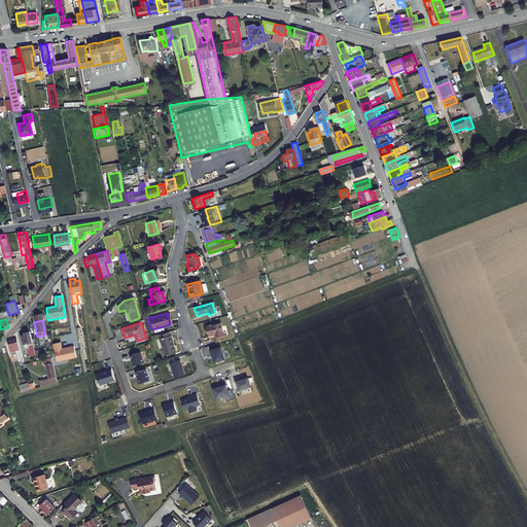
[(222,337),(218,322),(204,326),(207,337),(213,335),(214,339),(222,337)]
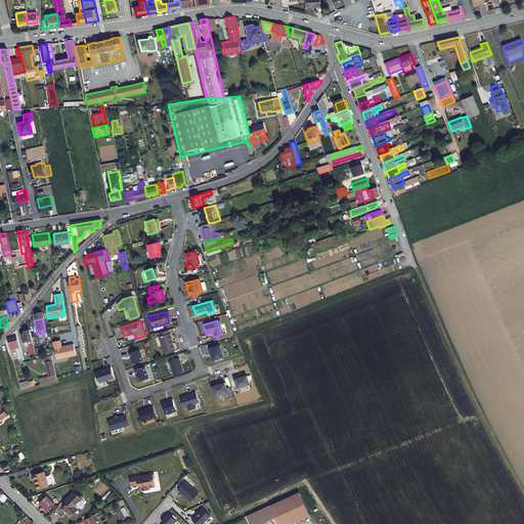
[(31,347),(27,331),(22,333),(22,335),(18,336),(20,344),(26,343),(27,348),(31,347)]
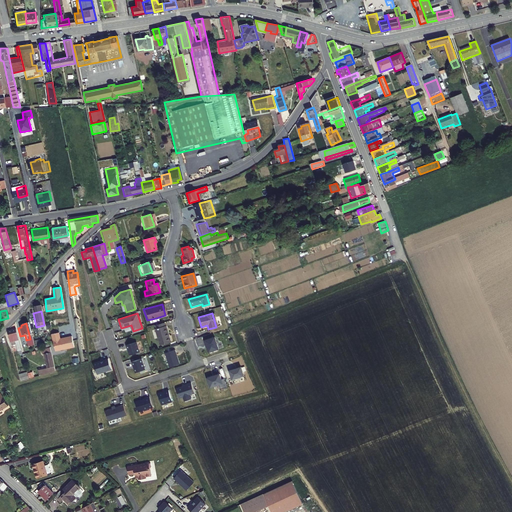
[(168,342),(163,323),(153,325),(158,344),(168,342)]
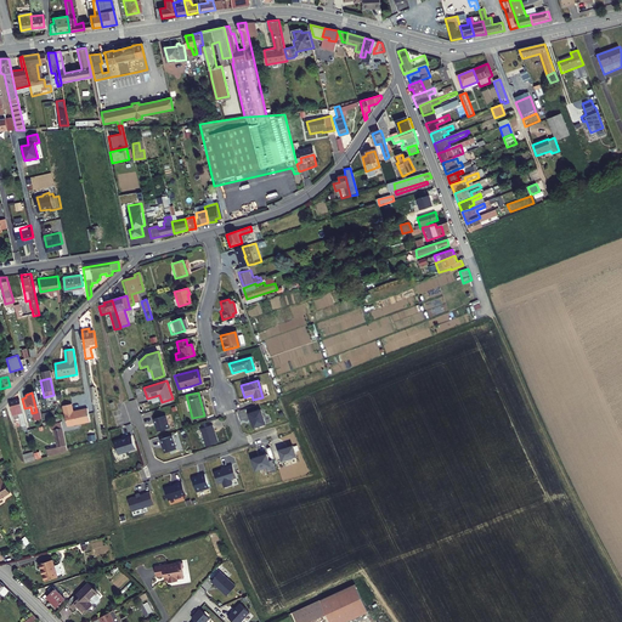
[(26,428),(17,402),(7,405),(12,423),(20,420),(22,429),(26,428)]
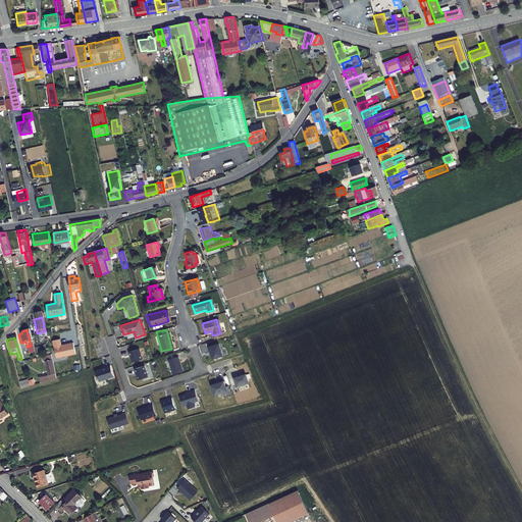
[(59,341),(51,342),(55,359),(74,355),(71,344),(60,347),(59,341)]
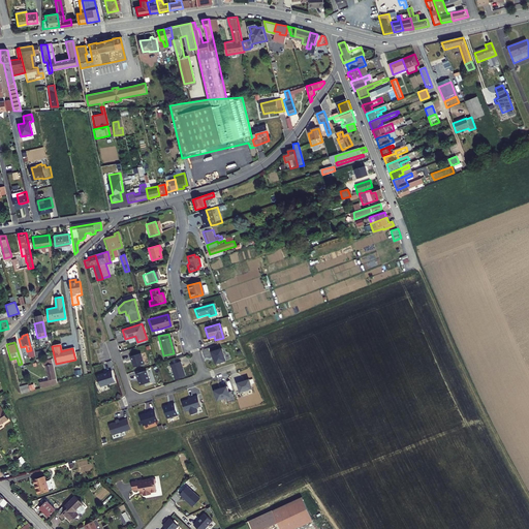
[(221,348),(211,351),(212,355),(213,355),(215,364),(225,361),(221,348)]
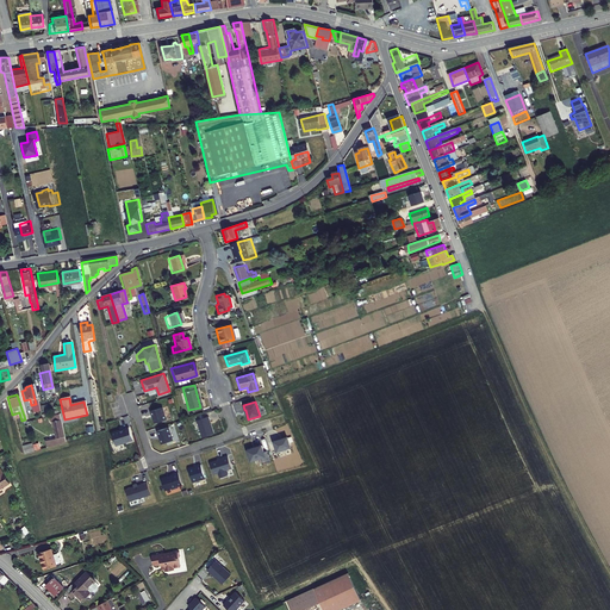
[(150,412),(154,424),(167,419),(162,408),(150,412)]
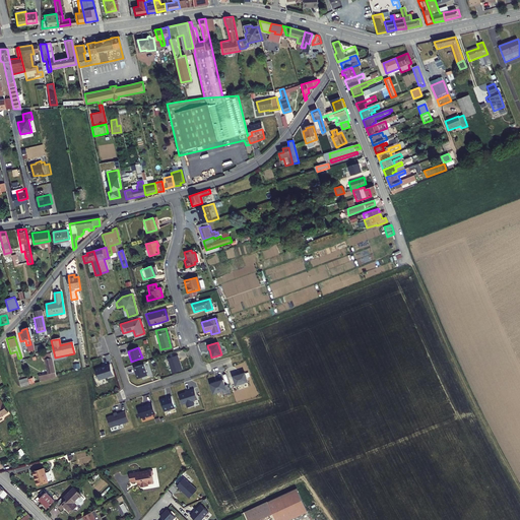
[(178,355),(168,359),(172,373),(183,370),(178,355)]
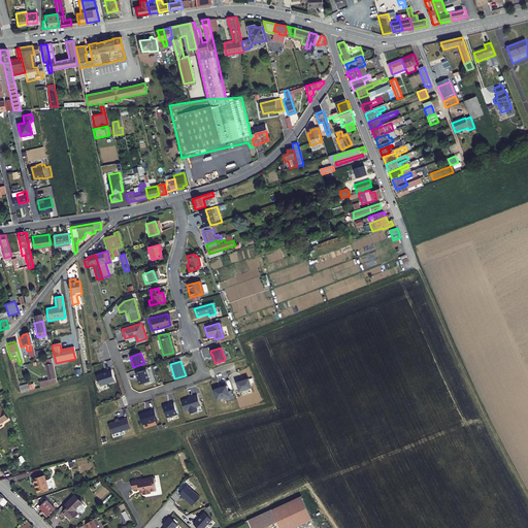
[(56,384),(52,364),(43,366),(46,383),(50,382),(51,385),(56,384)]
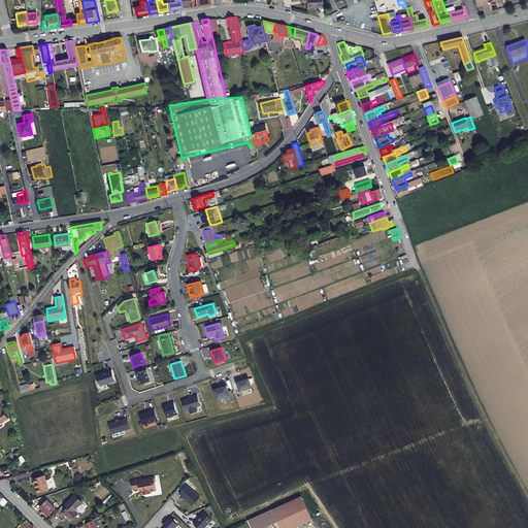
[(104,372),(103,372),(97,374),(101,386),(116,381),(111,369),(106,371),(107,371),(104,372)]
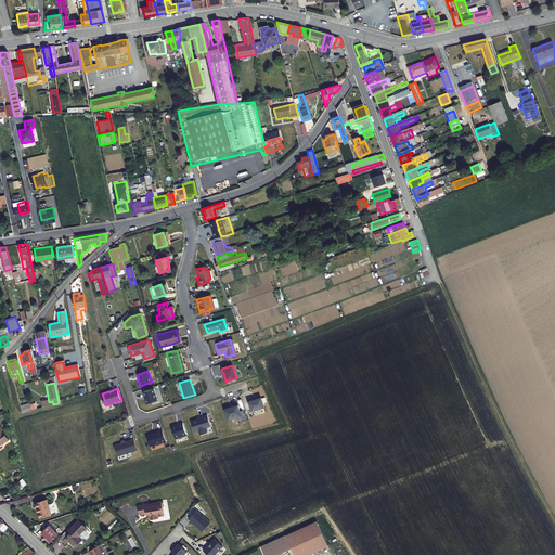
[(154,389),(143,392),(146,404),(157,401),(154,389)]
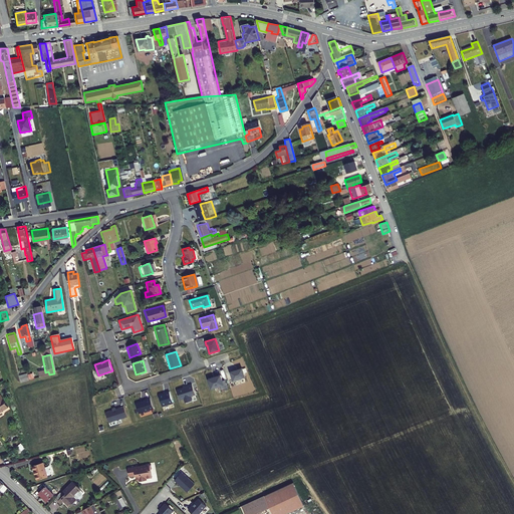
[(232,370),(235,379),(247,375),(244,366),(232,370)]
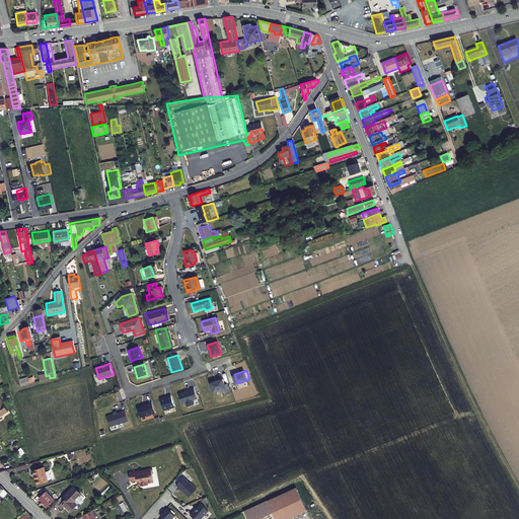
[(226,382),(224,377),(212,381),(215,390),(224,388),(225,392),(232,390),(229,382),(226,382)]
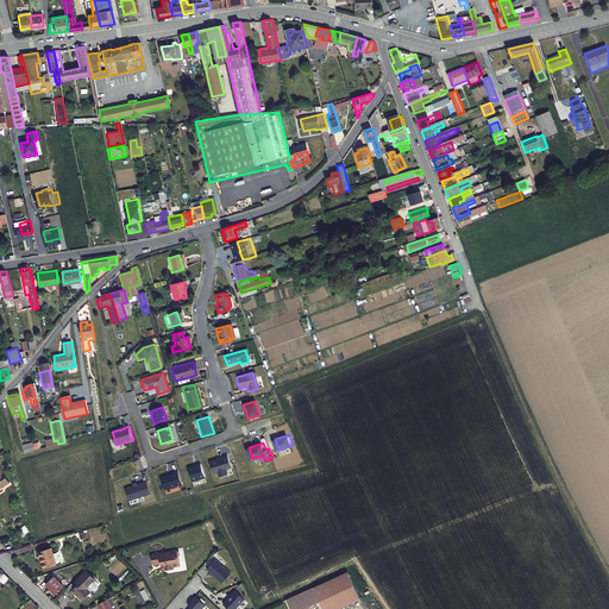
[(35,452),(32,444),(22,446),(25,456),(35,452)]
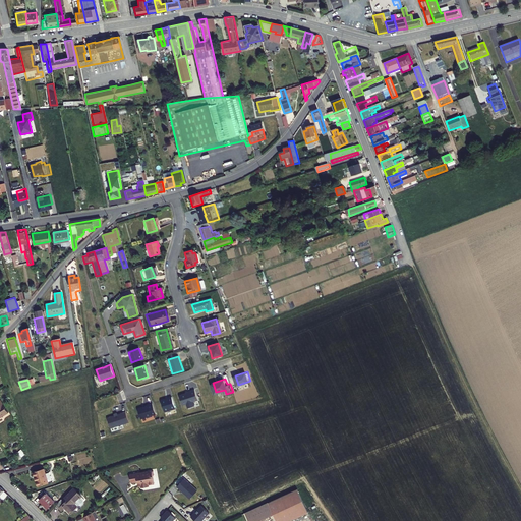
[(180,394),(184,403),(187,402),(189,407),(195,404),(194,400),(199,398),(196,388),(191,390),(180,394)]
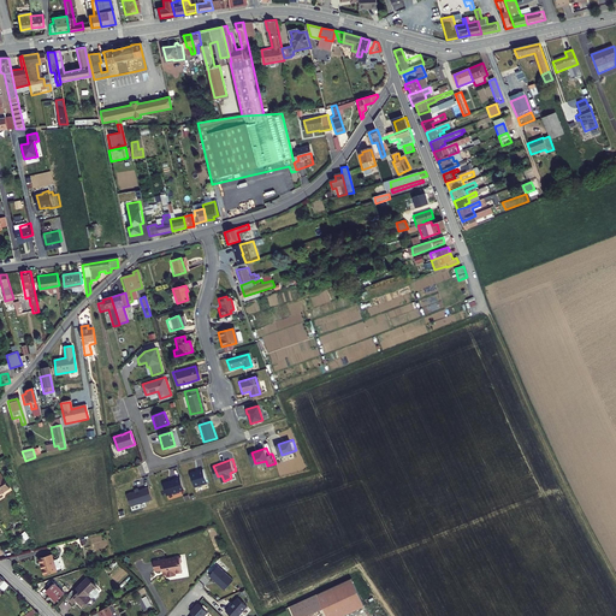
[(200,469),(191,473),(196,485),(209,480),(205,467),(200,469)]
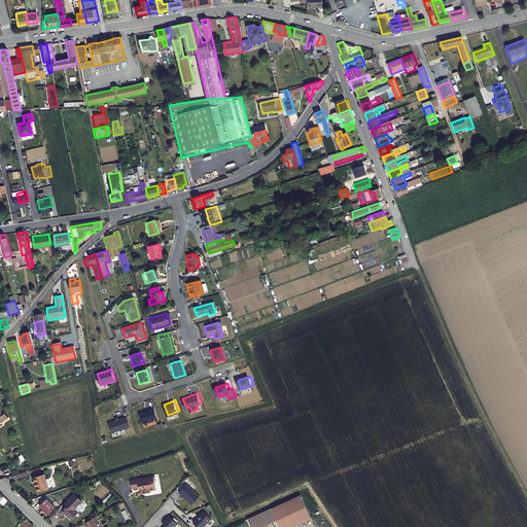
[(150,408),(150,409),(141,412),(144,422),(149,420),(150,421),(155,419),(159,417),(155,407),(150,408)]
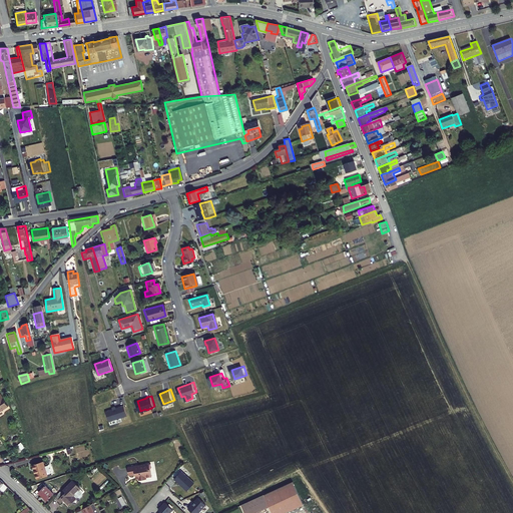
[(126,416),(122,406),(104,412),(107,422),(126,416)]
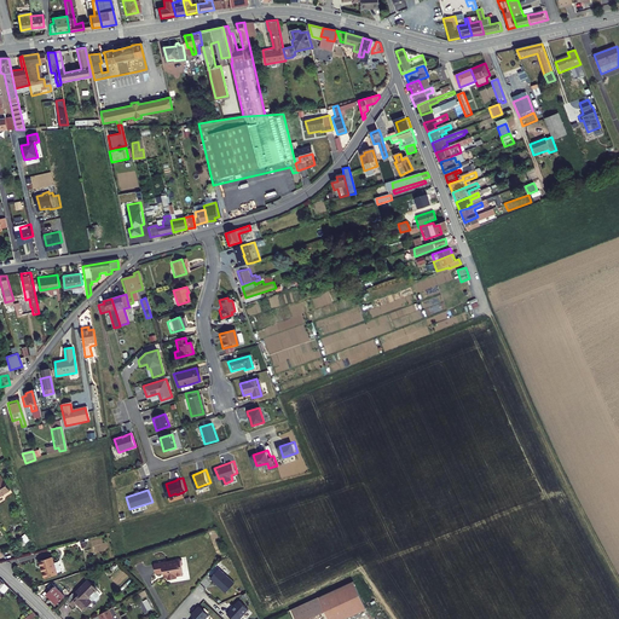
[(51,555),(39,557),(44,576),(55,573),(53,568),(58,567),(57,560),(52,560),(51,555)]
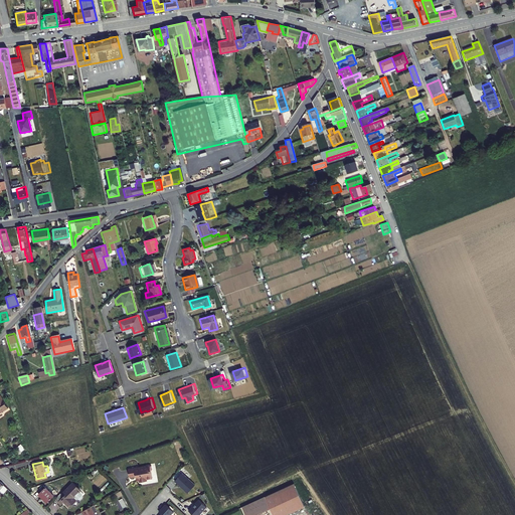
[(151,466),(128,469),(129,478),(136,477),(137,482),(152,480),(151,466)]
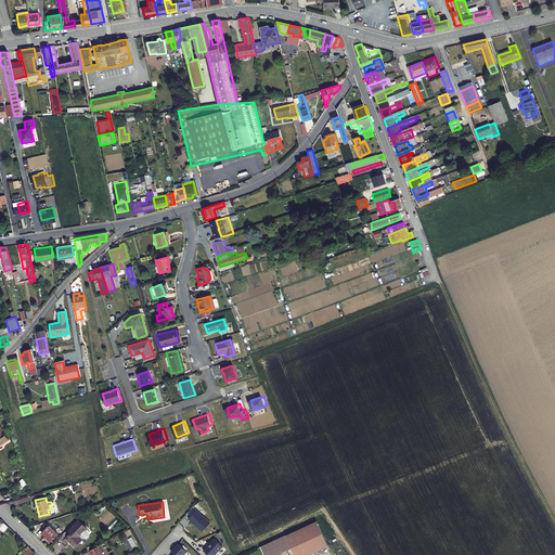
[(63,540),(81,521),(78,518),(59,537),(63,540)]
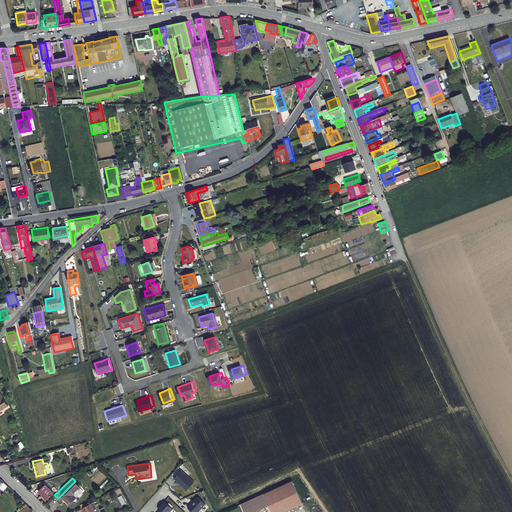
[(81,491),(83,489),(75,481),(58,498),(60,501),(63,498),(68,504),(77,495),(79,496),(80,495),(81,494),(82,493),(81,491)]
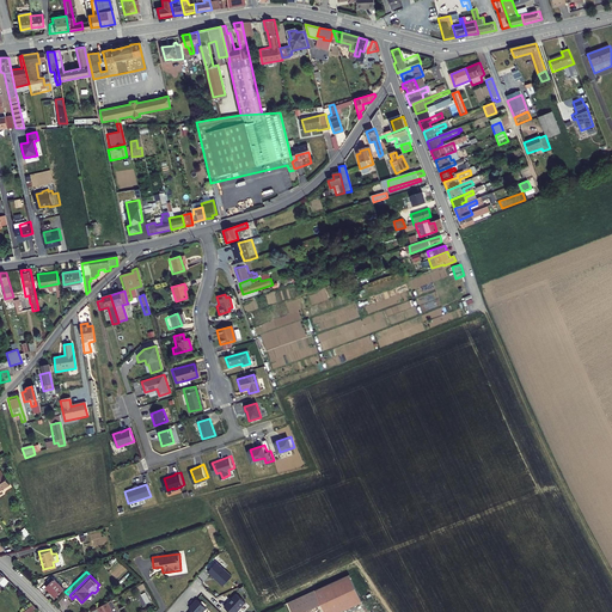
[(352,575),(318,591),(324,604),(328,611),(342,611),(365,601),(352,575)]
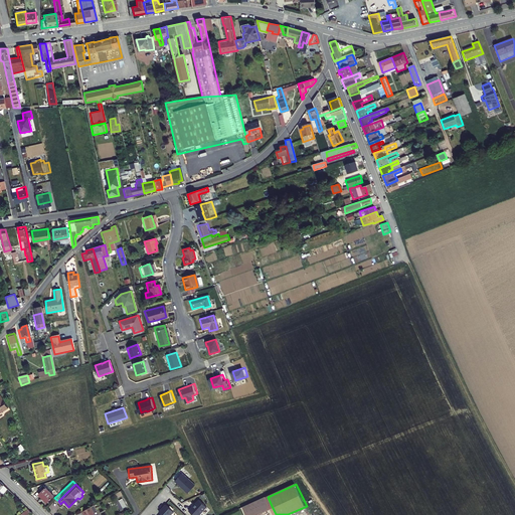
[(45,501),(52,494),(44,487),(38,493),(45,501)]
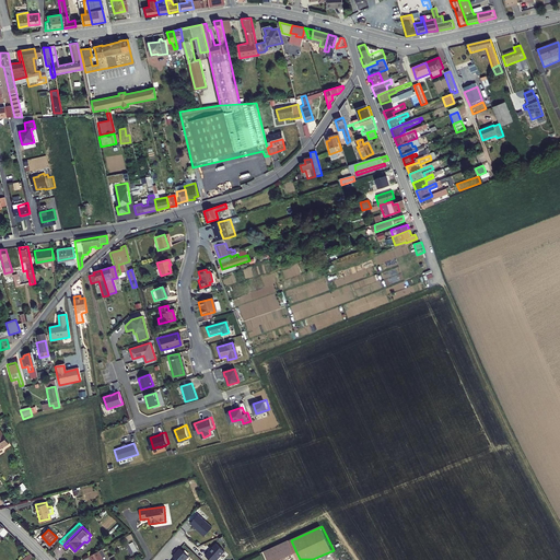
[(280,559),(296,552),(291,540),(266,551),(269,559),(280,559)]
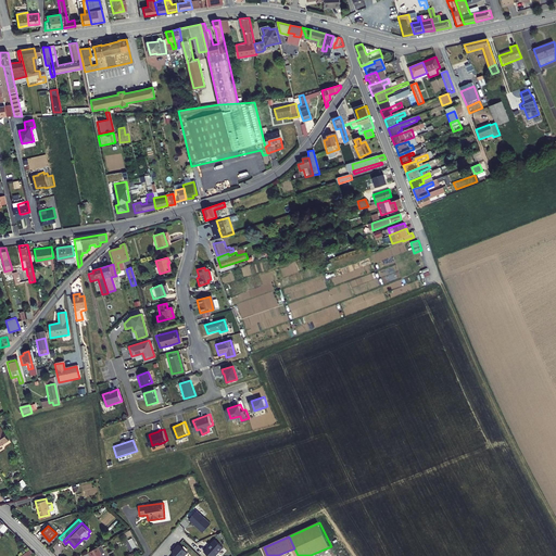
[(178,555),(185,550),(176,542),(173,545),(173,546),(169,550),(171,552),(175,555),(178,555)]
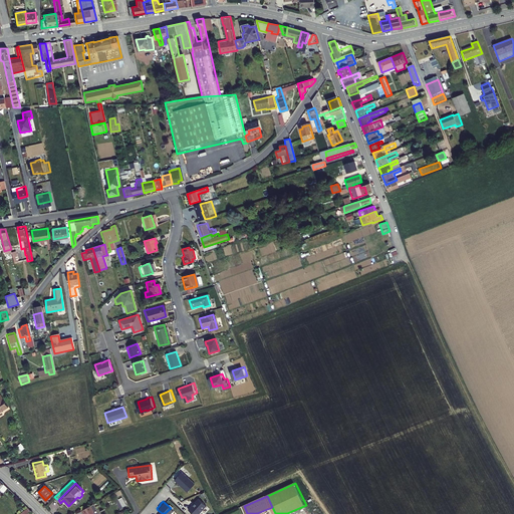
[(95,513),(90,505),(82,509),(84,513),(95,513)]
